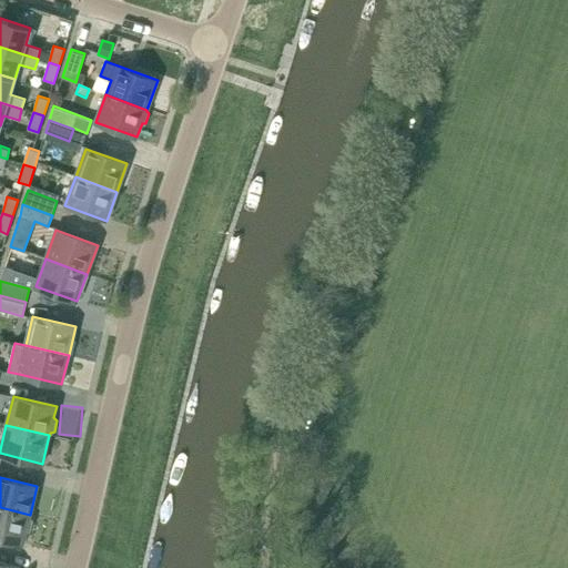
[(0,538),(23,544),(27,531),(31,530),(33,520),(30,517),(30,515),(0,507),(0,538)]
